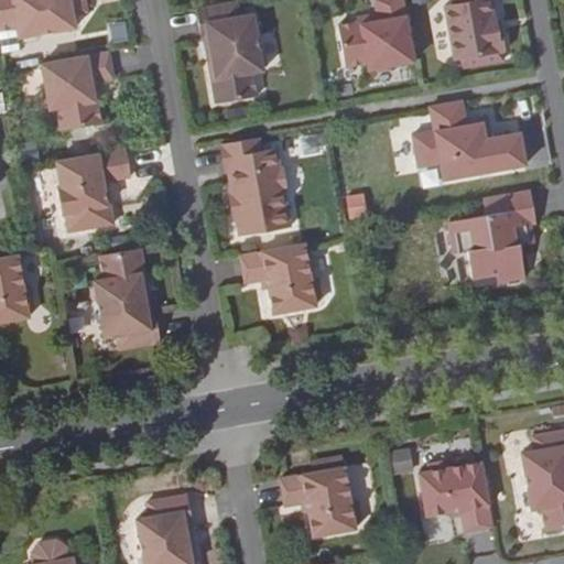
[(0,0),(0,31),(15,29),(17,39),(74,30),(72,15),(86,13),(84,0),(0,0)]
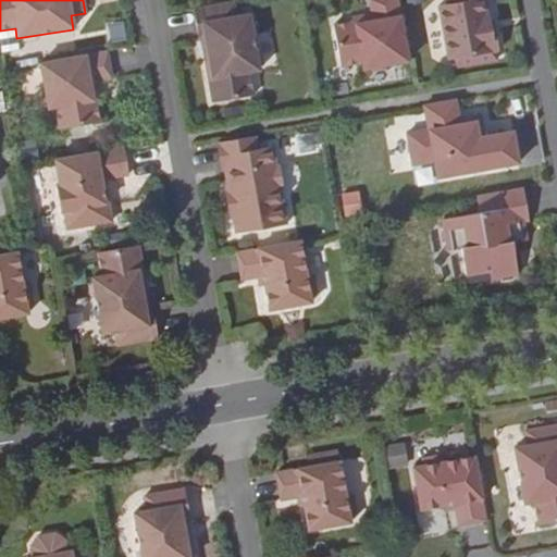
[(409,62),(397,0),(369,0),(373,21),(357,24),(356,22),(333,26),(341,67),(362,63),(363,70),(370,69),(373,71),(384,69),(386,65),(409,62)]
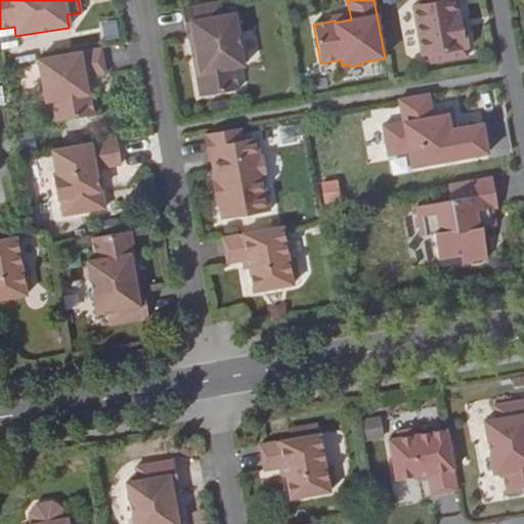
[(420,0),(422,4),(412,6),(422,57),(428,55),(430,63),(468,56),(466,48),(469,48),(466,28),(461,29),(459,22),(462,22),(460,11),(456,11),(454,0),(420,0)]
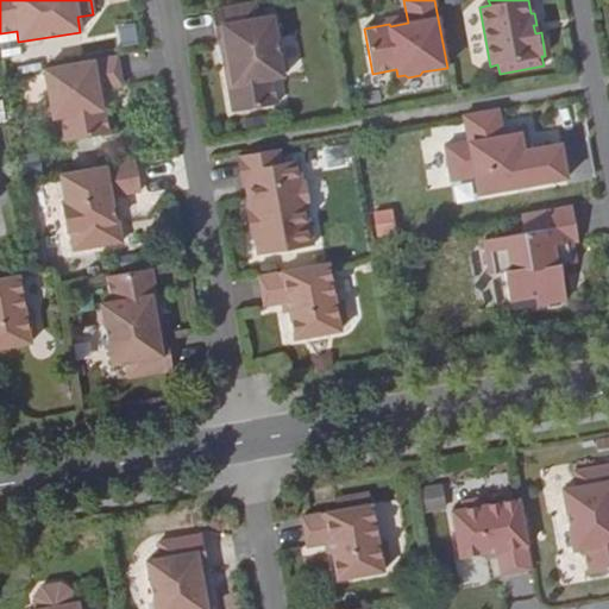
[(255,4),(209,11),(215,44),(219,43),(224,43),(228,64),(224,66),(231,112),(277,105),(272,80),(283,76),(272,16),(258,18),(255,4)]
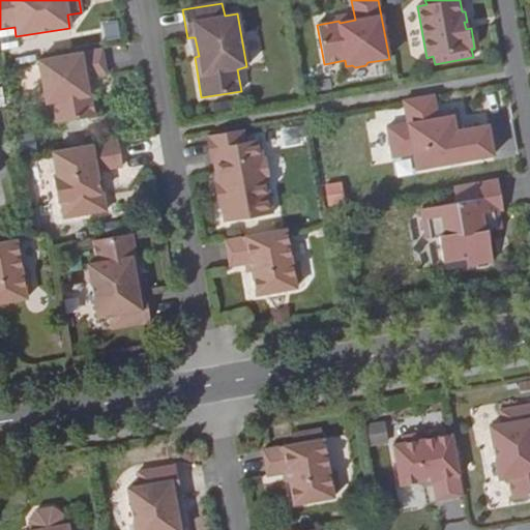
[(106,76),(101,49),(36,60),(40,82),(37,83),(40,95),(41,95),(43,102),(50,101),(54,122),(94,115),(91,97),(90,93),(87,94),(85,79),(91,79),(106,76)]
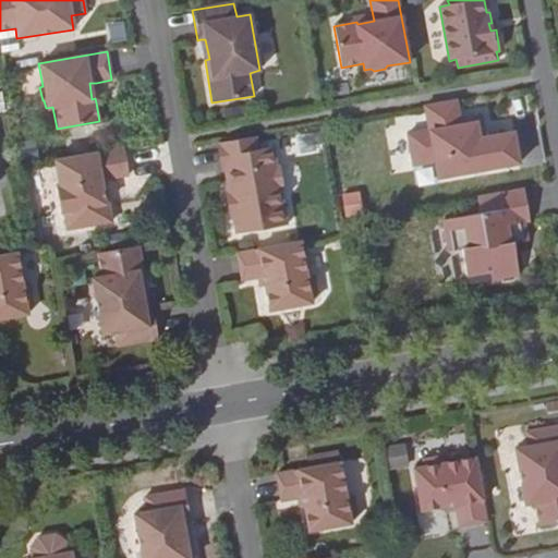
[(99,101),(96,83),(89,83),(92,99),(95,98),(96,102),(99,101)]
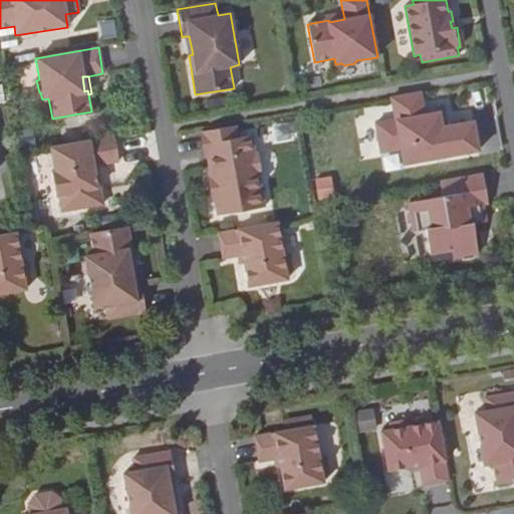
[(421,92),(392,98),(396,120),(375,123),(380,153),(401,150),(404,165),(479,151),(474,121),(447,126),(446,121),(433,123),(431,108),(424,110),(421,92)]
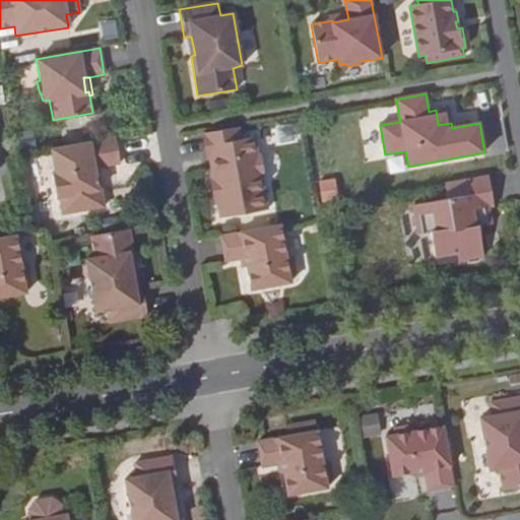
[(237,128),(201,133),(206,159),(208,159),(210,173),(212,181),(210,182),(213,201),(215,200),(218,217),(267,210),(260,175),(263,174),(260,154),(257,154),(254,137),(240,139),(237,128)]
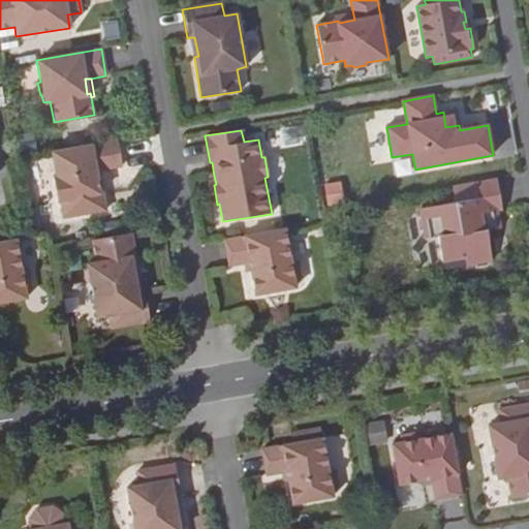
[(122,167),(117,139),(50,152),(55,178),(51,178),(56,203),(59,203),(62,219),(104,211),(101,192),(98,193),(94,172),(97,172),(122,167)]
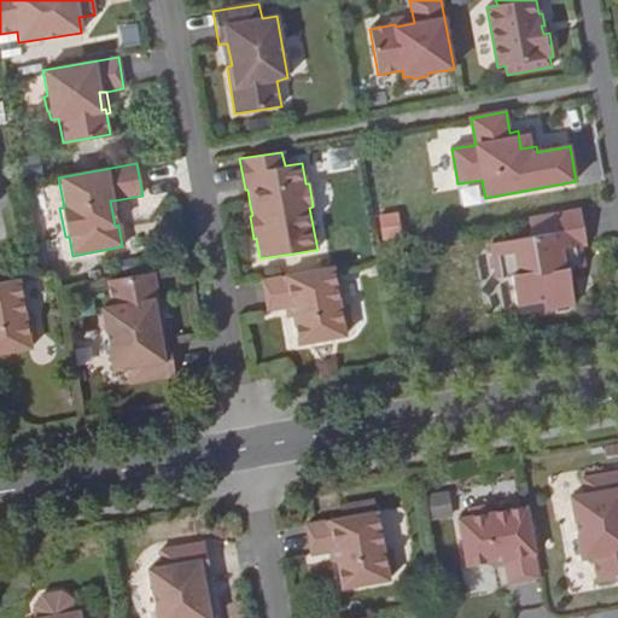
[(588,245),(581,210),(529,219),(532,237),(491,244),(497,279),(512,277),(517,307),(543,302),(546,310),(575,305),(571,281),(567,283),(566,270),(584,267),(581,246),(588,245)]
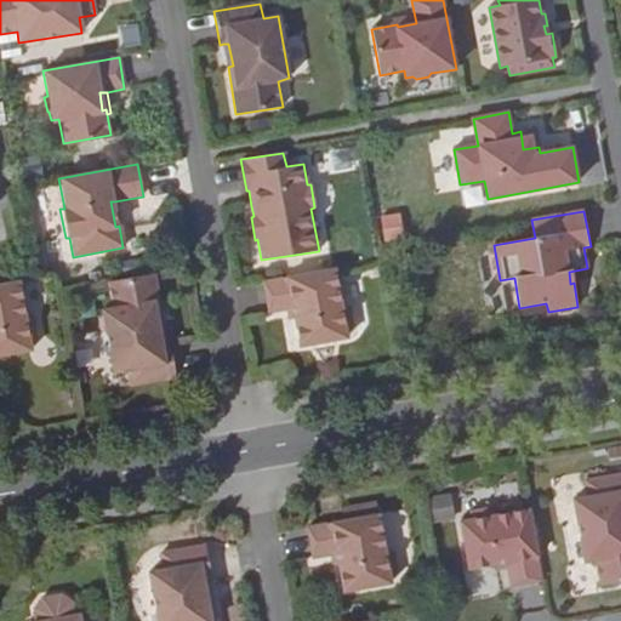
[(404,214),(379,217),(383,244),(408,240),(404,214)]
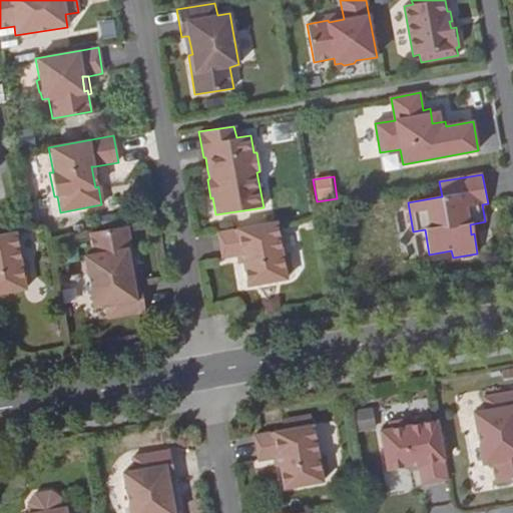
[(281,250),(276,222),(215,233),(220,259),(235,257),(240,255),(242,264),(245,287),(286,280),(285,274),(290,268),(288,254),(281,250)]
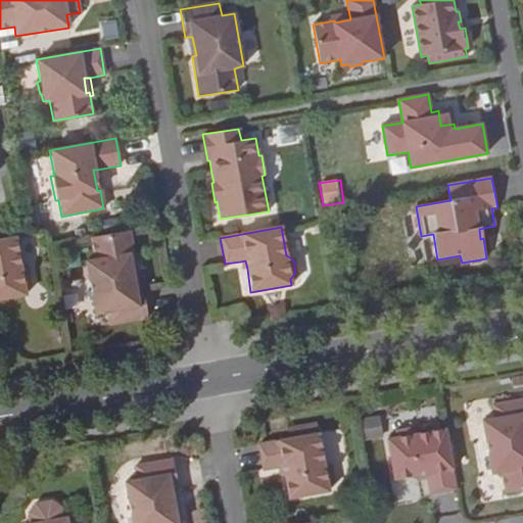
[(129,231),(90,237),(94,259),(85,260),(94,314),(105,313),(109,326),(146,320),(141,290),(138,290),(134,291),(132,272),(136,271),(129,231)]
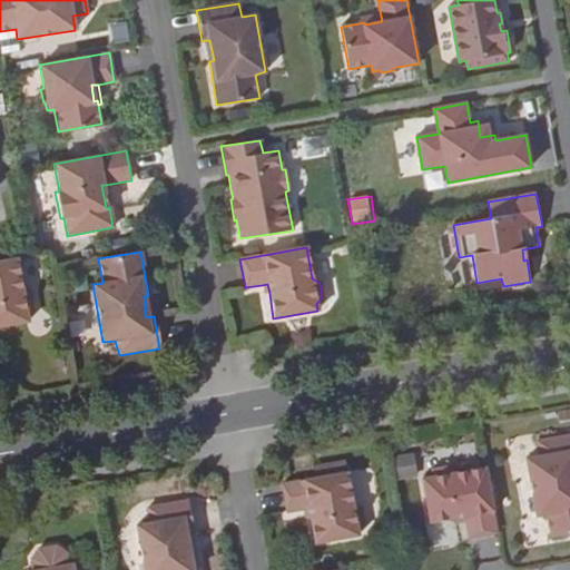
[(17,258),(0,261),(0,326),(28,322),(28,316),(32,308),(30,294),(21,288),(17,258)]
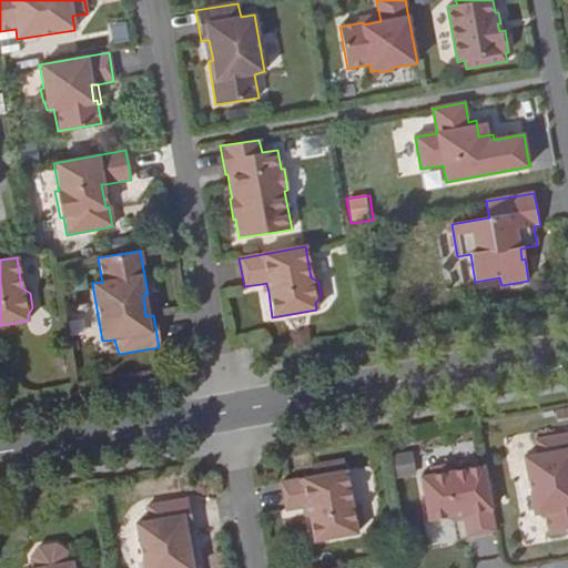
[(567,434),(537,439),(539,454),(526,456),(536,514),(546,511),(550,535),(567,531),(567,434)]
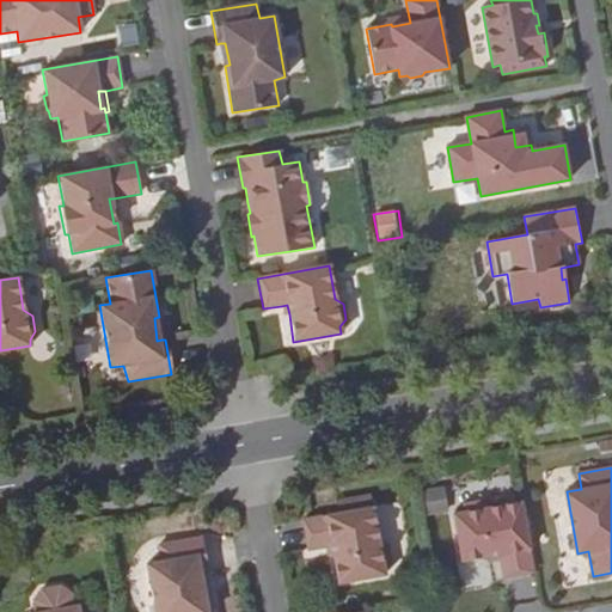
[(503,575),(534,570),(521,500),(488,506),(482,501),(465,502),(458,510),(453,512),(463,558),(500,551),(503,575)]
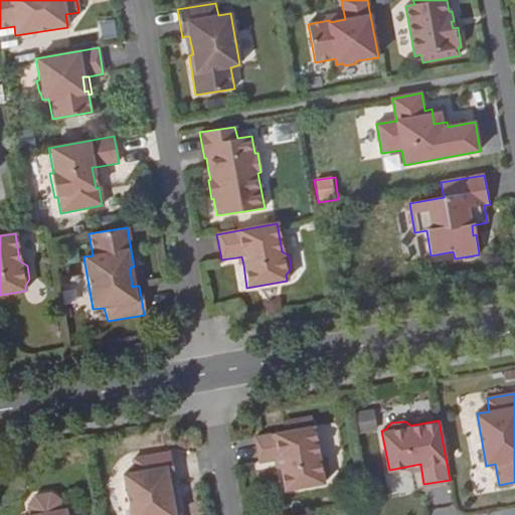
[(319,425),(254,438),(260,463),(285,458),(289,480),(287,480),(289,498),(331,490),(327,474),(331,474),(327,450),(323,451),(319,425)]
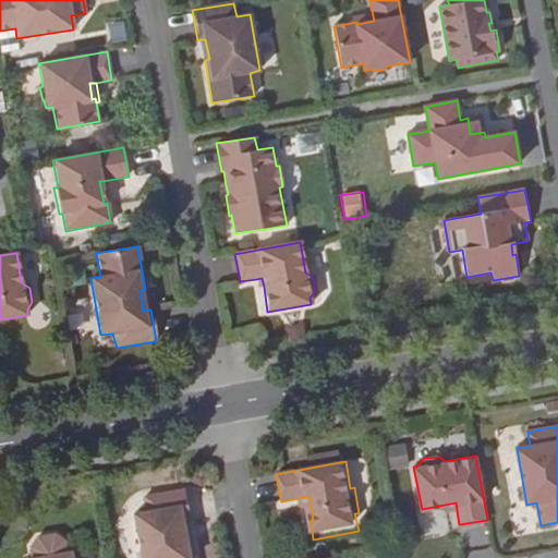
[(185,489),(145,497),(147,511),(134,514),(142,557),(194,557),(192,541),(187,542),(184,521),(187,521),(191,520),(185,489)]
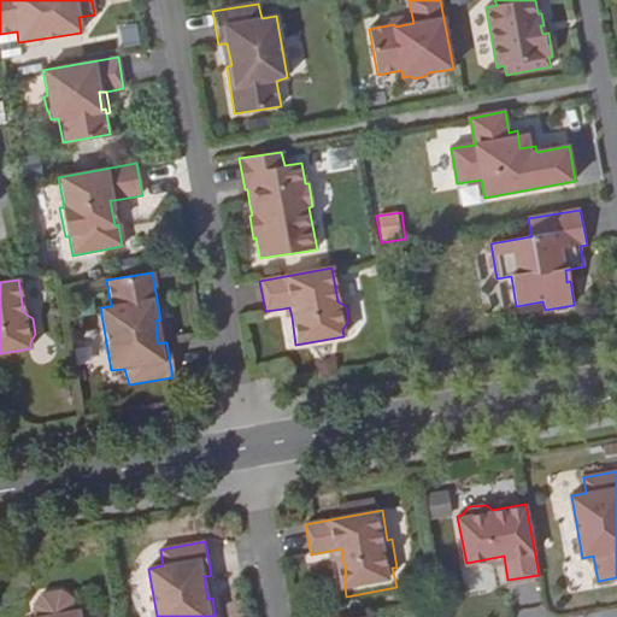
[(89,616),(89,613),(86,615),(82,595),(33,604),(35,616),(89,616)]
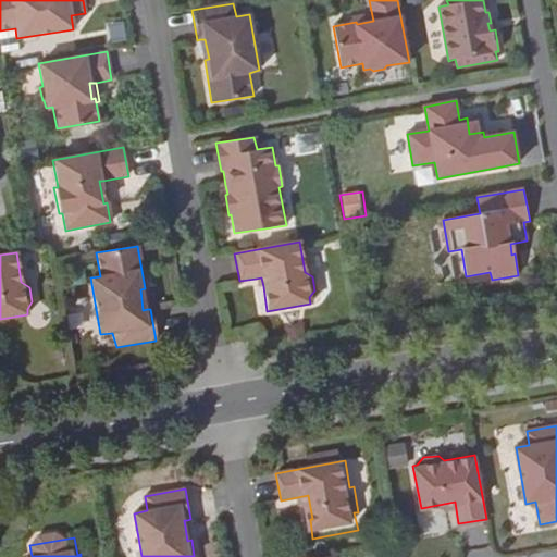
All buildings are outlined.
